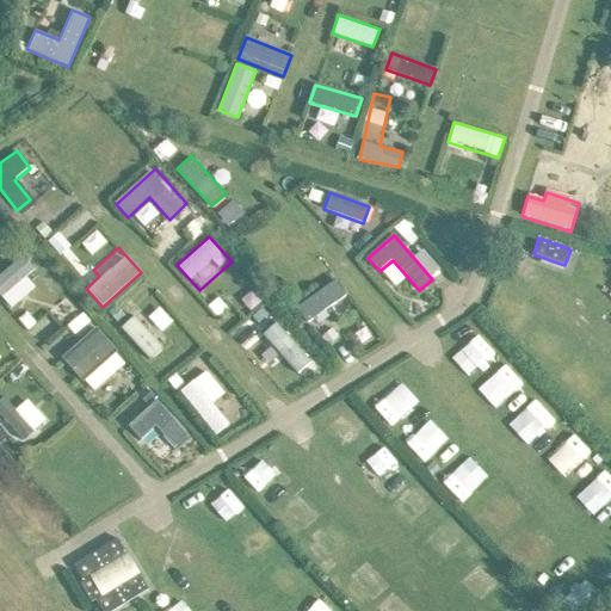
[(335,276),(300,303),(312,319),(347,291),(335,276)]
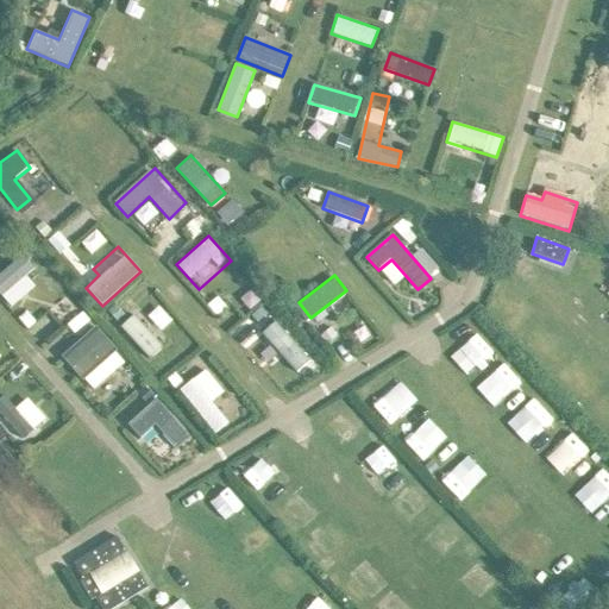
[(132,313),(119,325),(151,359),(163,347),(132,313)]
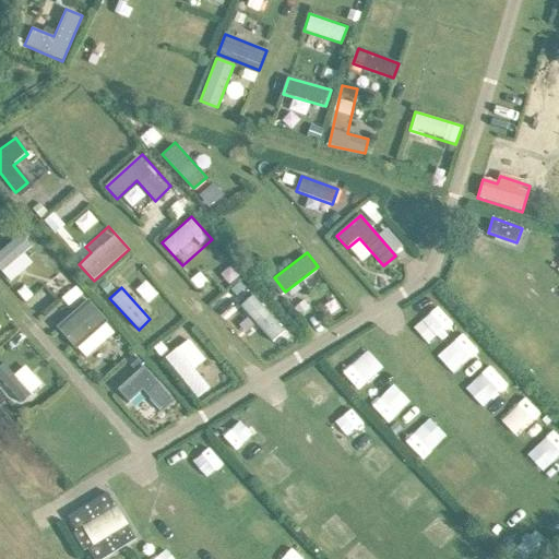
[(272,341),(285,329),(251,292),(238,304),(272,341)]
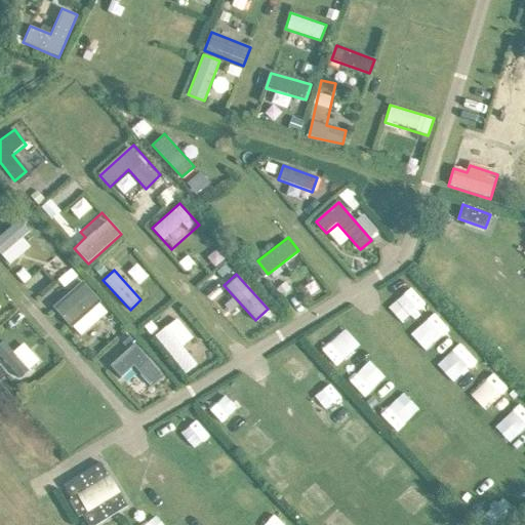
[(79,336),(109,310),(83,282),(54,309),(79,336)]
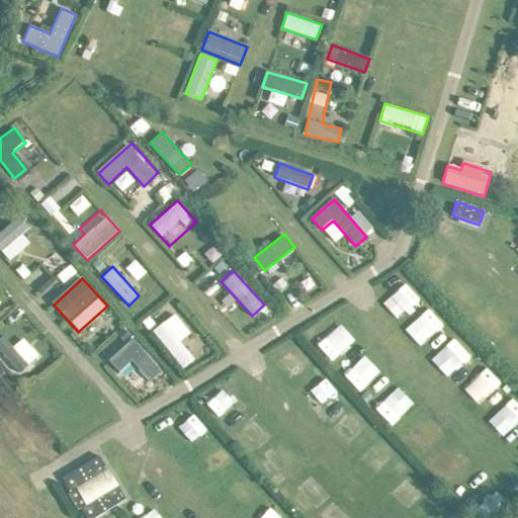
[(180,369),(194,359),(180,340),(190,333),(175,312),(152,329),(180,369)]
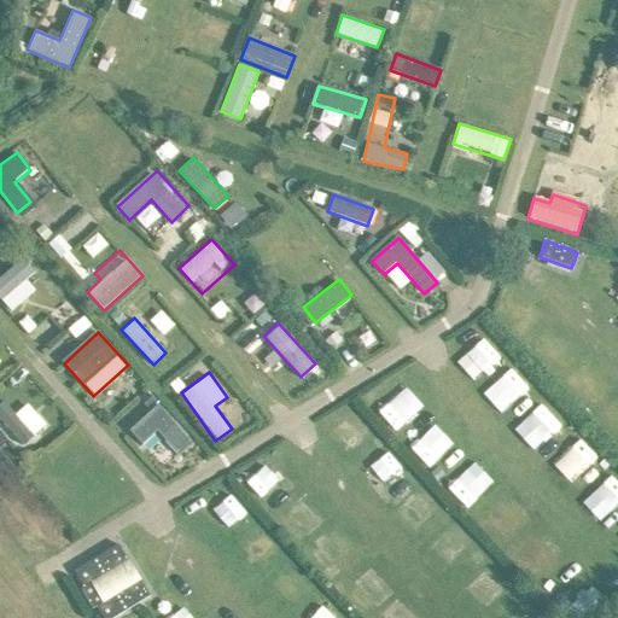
[(396,430),(417,412),(398,391),(378,409),(396,430)]
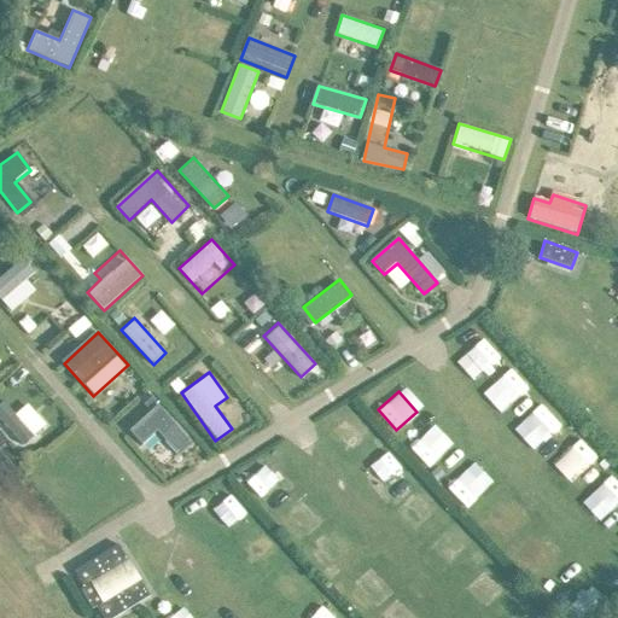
[(0,427),(21,449),(48,424),(27,401),(16,412),(4,400),(0,402),(0,427)]
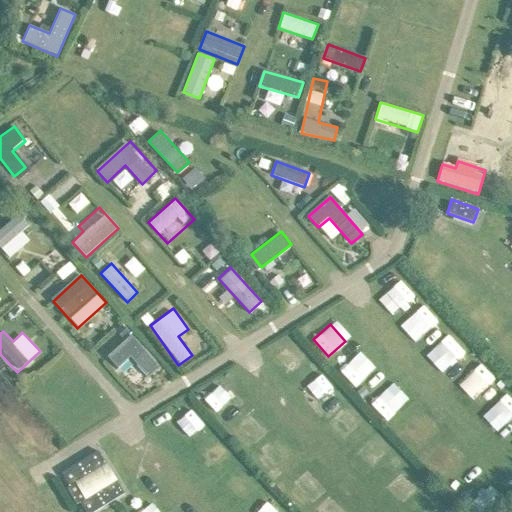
[(447,333),(432,350),(450,367),(465,350),(447,333)]
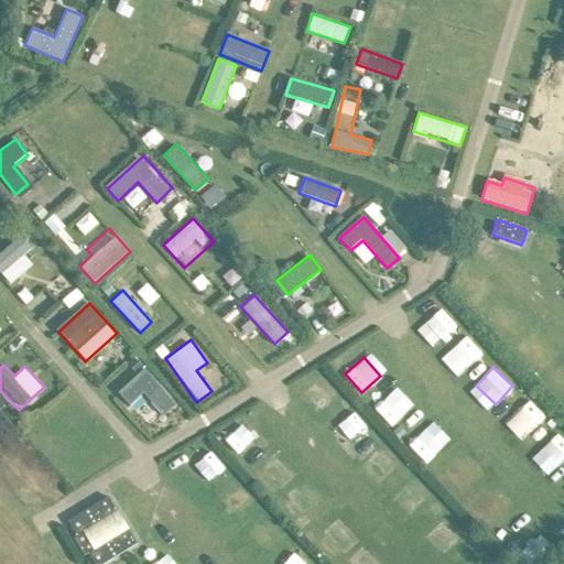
[(224,391),(237,383),(229,370),(216,378),(224,391)]
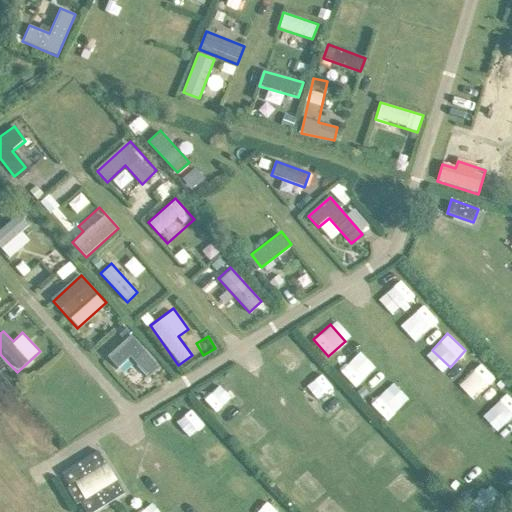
[(147,377),(158,367),(132,337),(108,358),(118,368),(130,357),(147,377)]
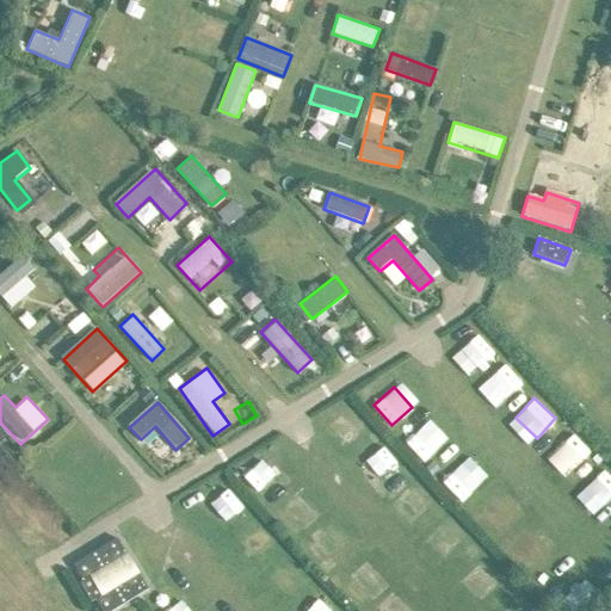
[(424,463),(451,439),(432,418),(405,443),(424,463)]
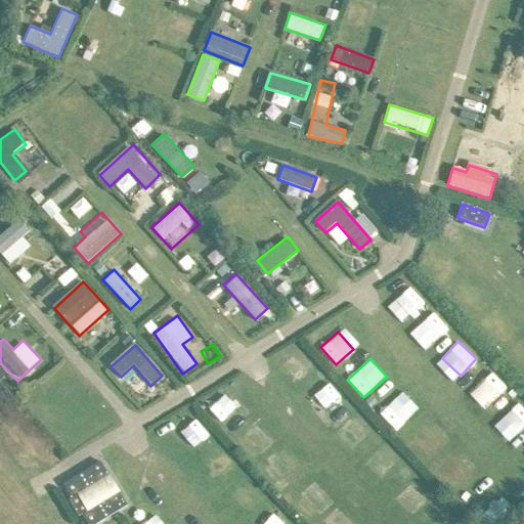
[(323,387),(312,395),(322,409),(334,401),(323,387)]
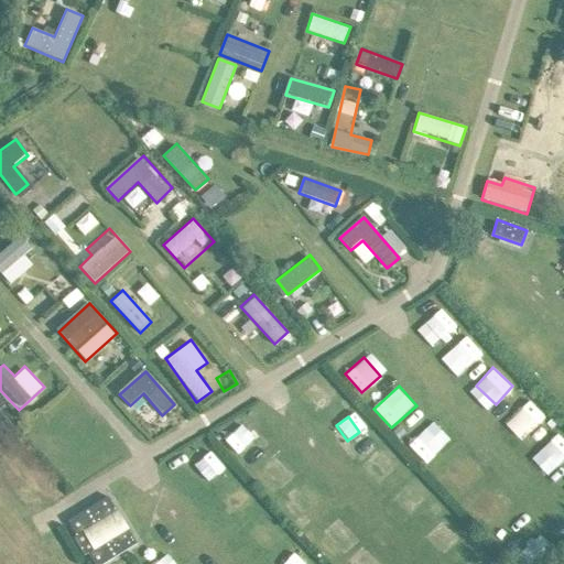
[(237,427),(223,438),(235,454),(249,443),(237,427)]
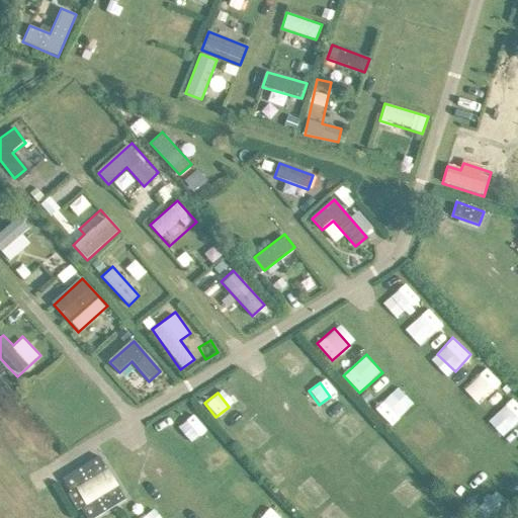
[(186,411),(170,427),(187,444),(203,427),(186,411)]
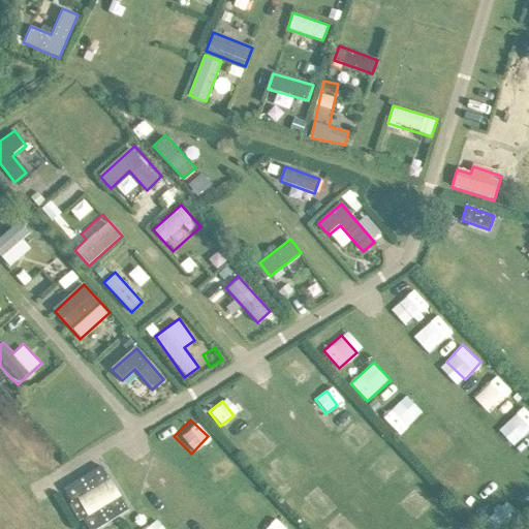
[(102,467),(64,490),(72,503),(69,505),(79,522),(82,520),(87,528),(97,528),(128,510),(102,467)]
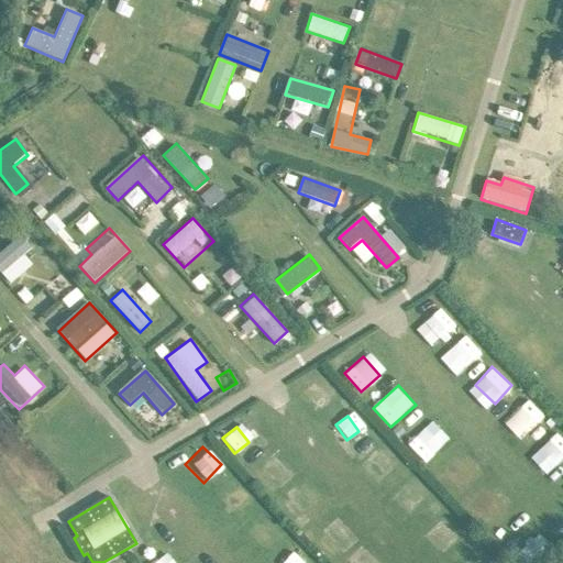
[(181,542),(164,552),(169,562),(177,562),(190,556),(181,542)]
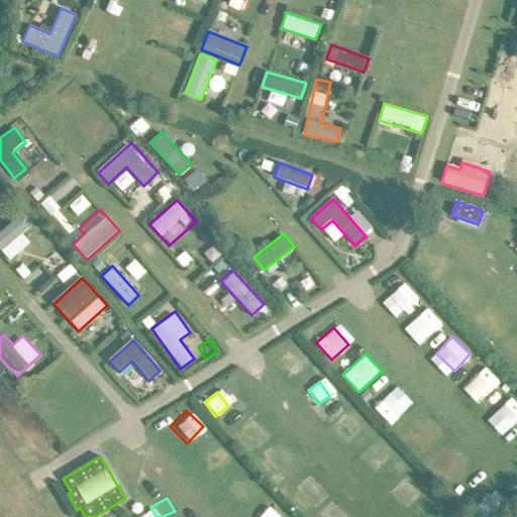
[(270,501),(257,516),(285,516),(288,514),(270,501)]
